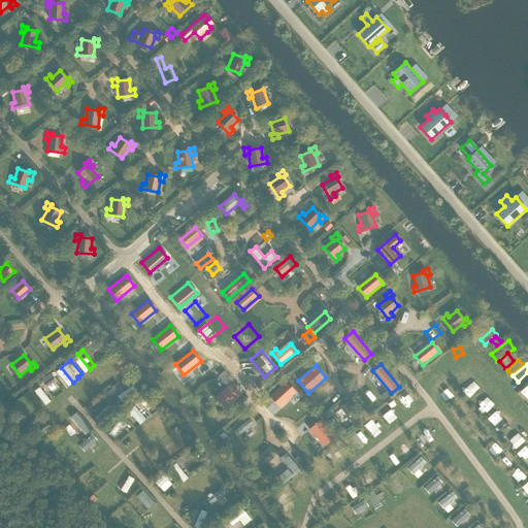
[(56,388),(61,384),(57,378),(61,374),(57,369),(47,375),(56,388)]
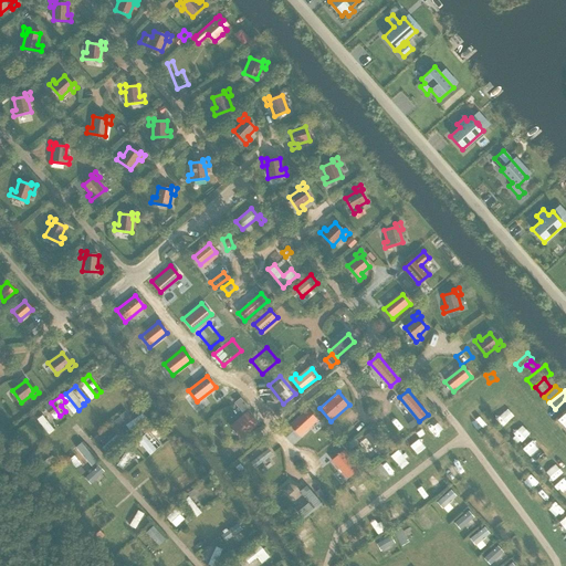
[(502,418),(506,413),(499,405),(494,409),(502,418)]
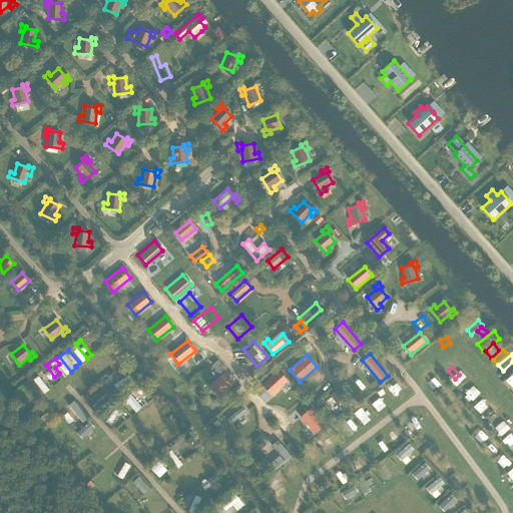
[(279,370),(262,385),(272,395),(288,381),(279,370)]
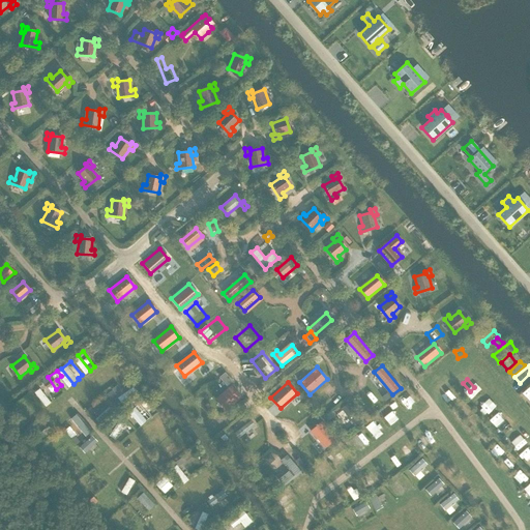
[(125,403),(136,386),(129,383),(120,399),(125,403)]
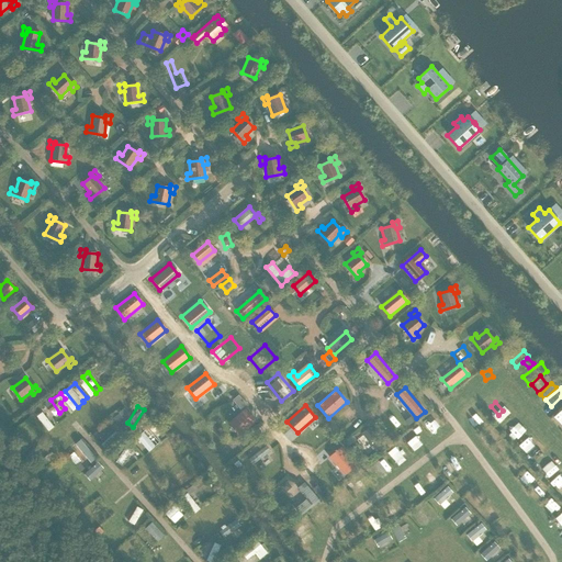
[(42,411),(53,427),(59,423),(47,407),(42,411)]
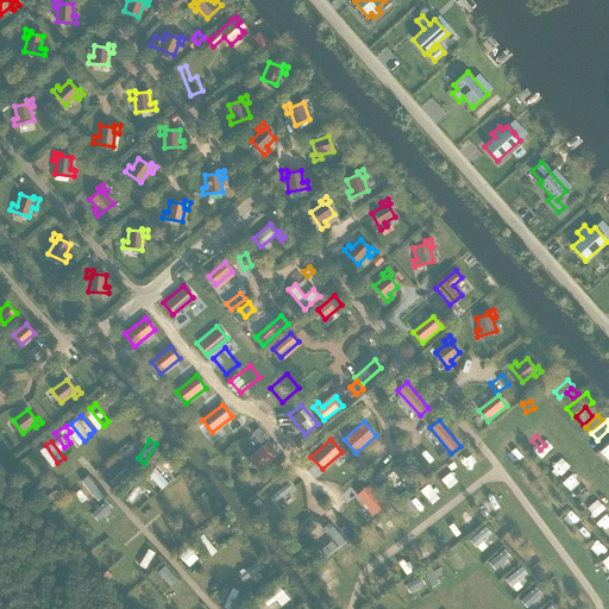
[(526,443),(510,453),(519,464),(533,452),(526,443)]
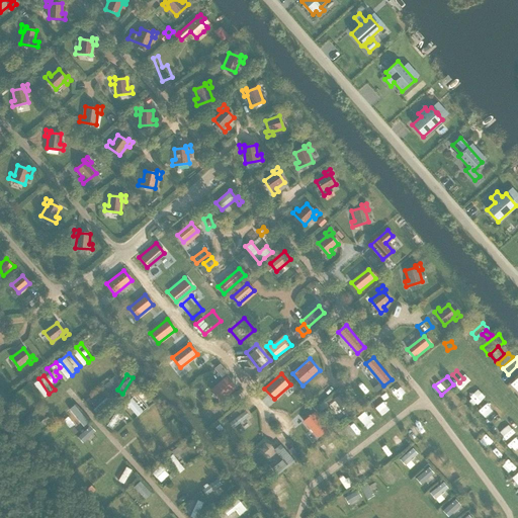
[(235,389),(226,377),(222,380),(225,383),(212,394),(220,401),(235,389)]
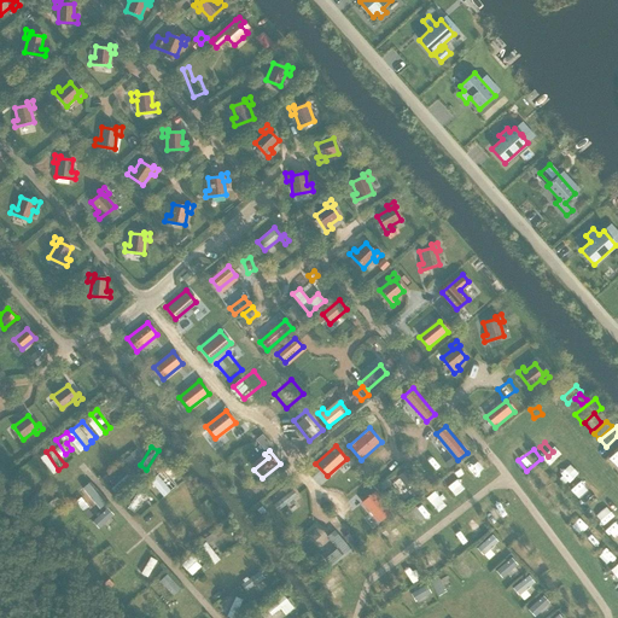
[(479,450),(471,459),(481,468),(489,461),(479,450)]
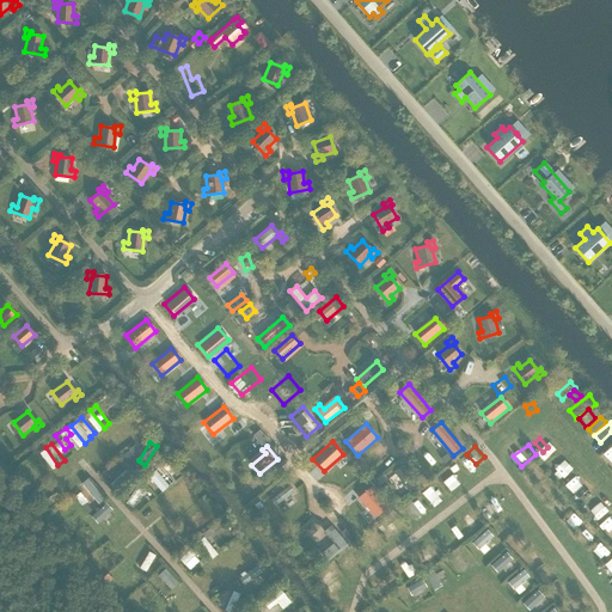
[(561,465),(571,458),(564,448),(554,456),(561,465)]
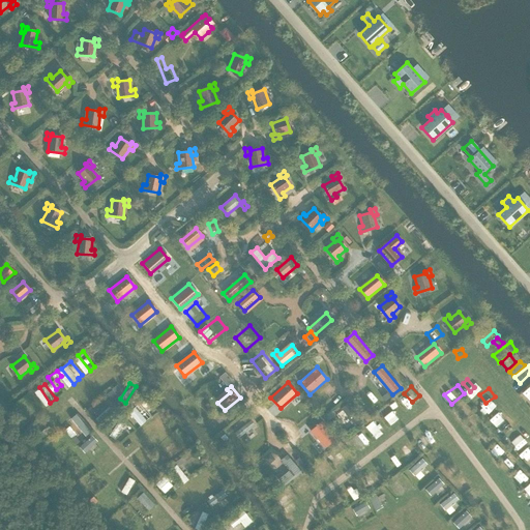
[(467,399),(460,406),(466,413),(473,406),(467,399)]
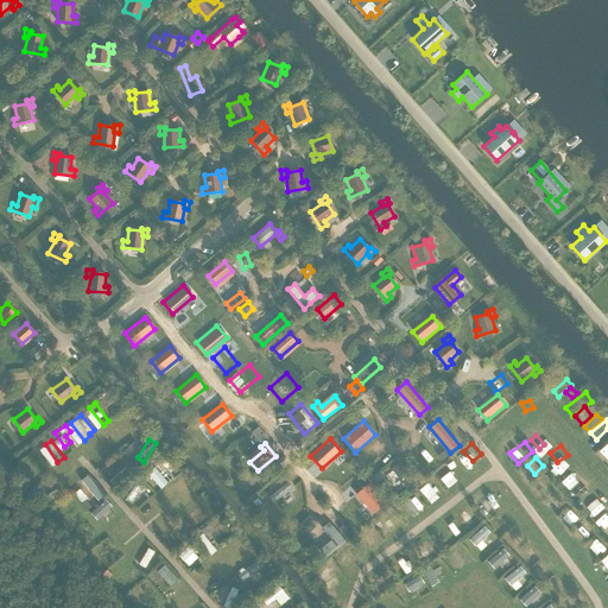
[(152,469),(165,485),(178,474),(165,458),(152,469)]
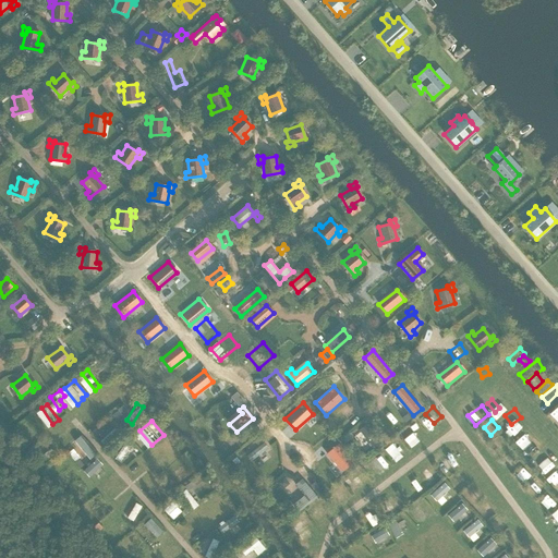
[(415,438),(423,432),(416,423),(408,429),(415,438)]
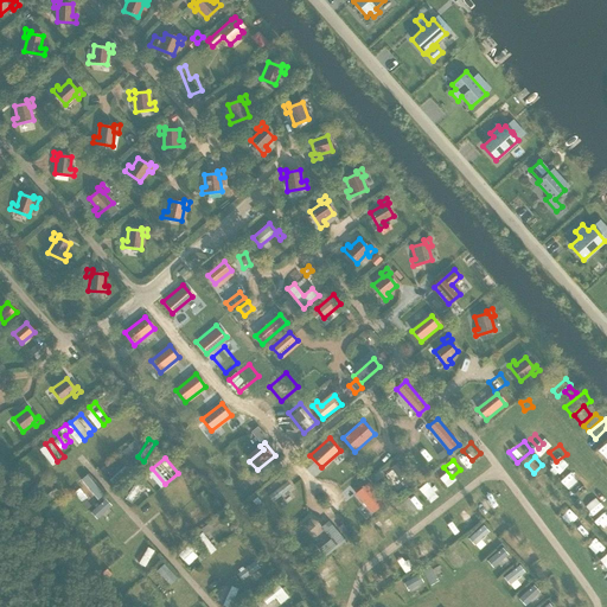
[(120,480),(135,467),(131,461),(115,474),(120,480)]
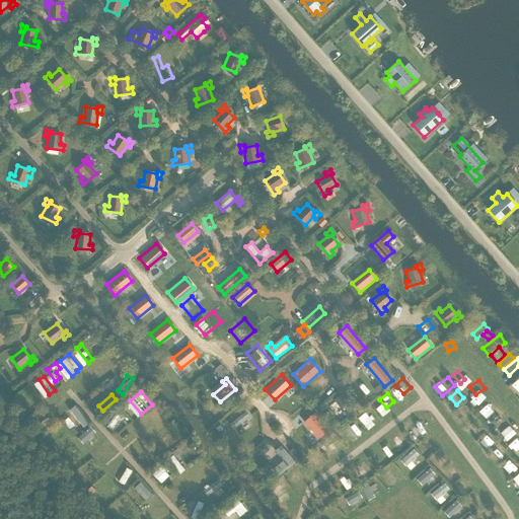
[(339,396),(328,405),(340,420),(350,411),(339,396)]
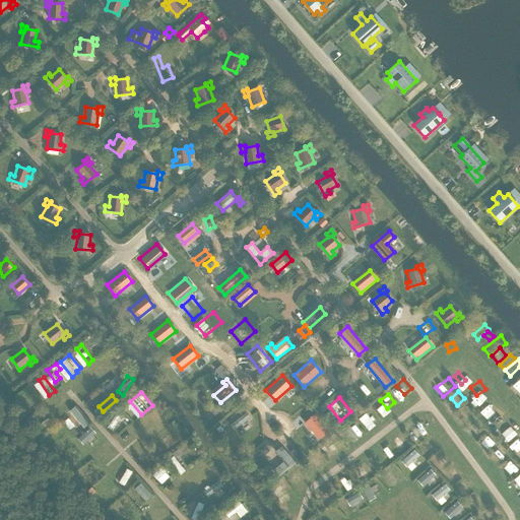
[(33,411),(42,405),(39,400),(29,406),(33,411)]
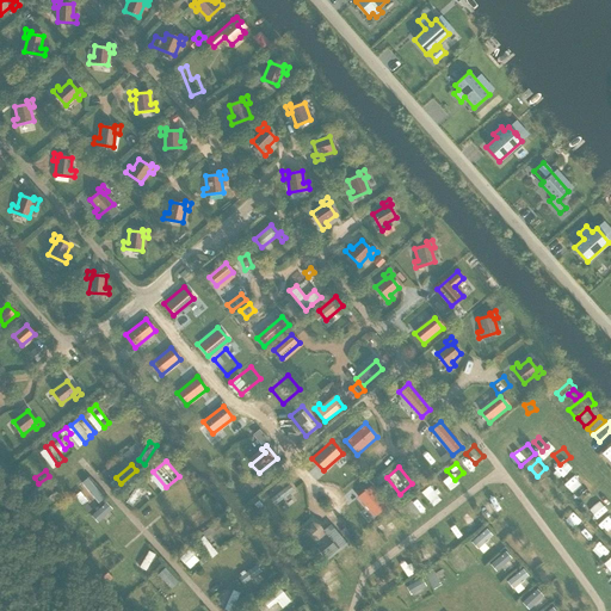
[(442,475),(432,481),(442,495),(451,489),(442,475)]
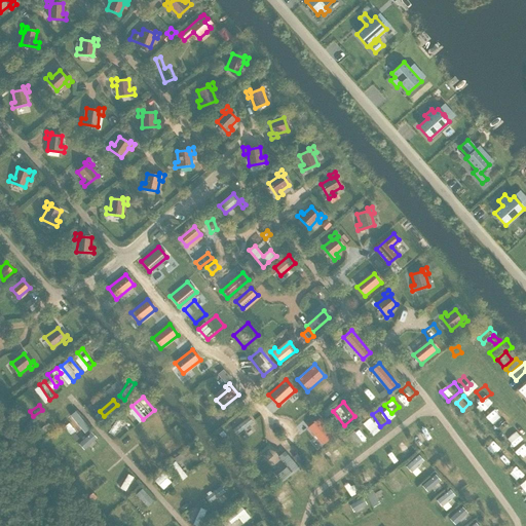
[(502,410),(494,417),(500,423),(509,416),(502,410)]
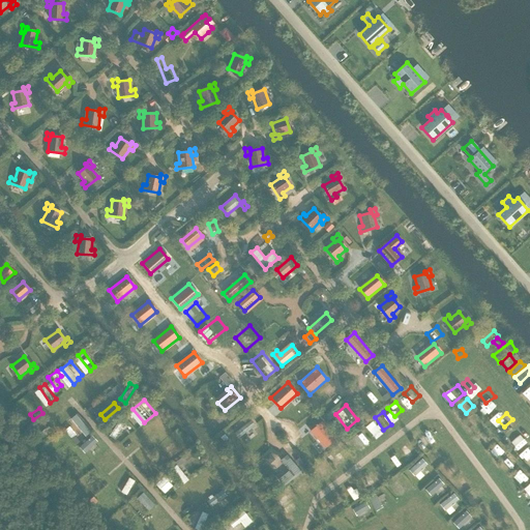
[(122,416),(115,433),(121,436),(129,419),(122,416)]
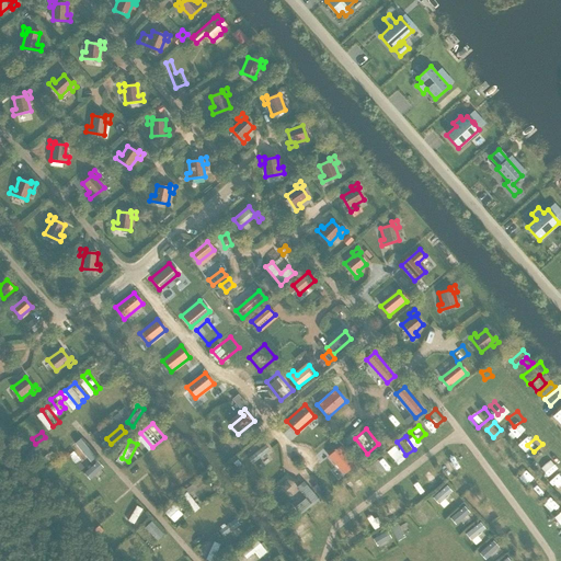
[(265,446),(248,459),(252,465),(270,450),(265,446)]
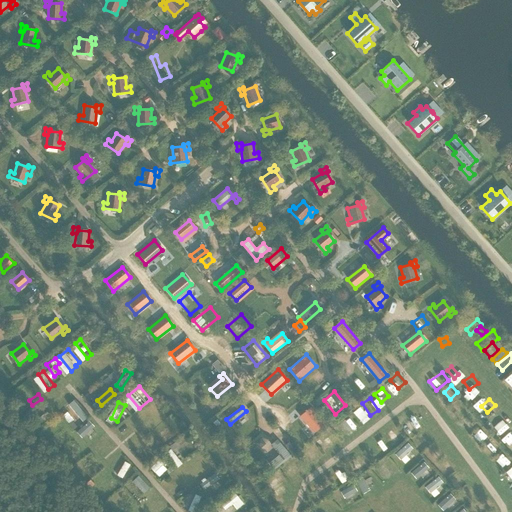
[(299,416),(314,433),(325,424),(310,407),(299,416)]
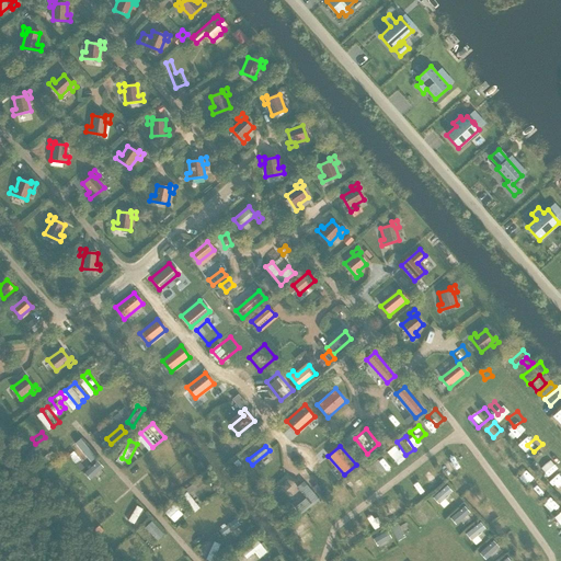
[(548,467),(559,455),(549,446),(538,458),(548,467)]
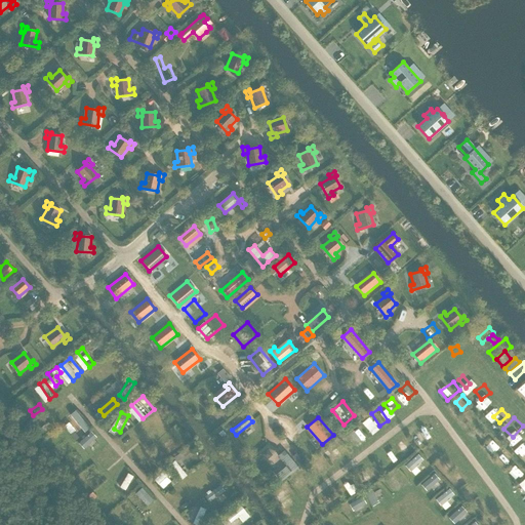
[(53,418),(41,427),(45,432),(56,422),(53,418)]
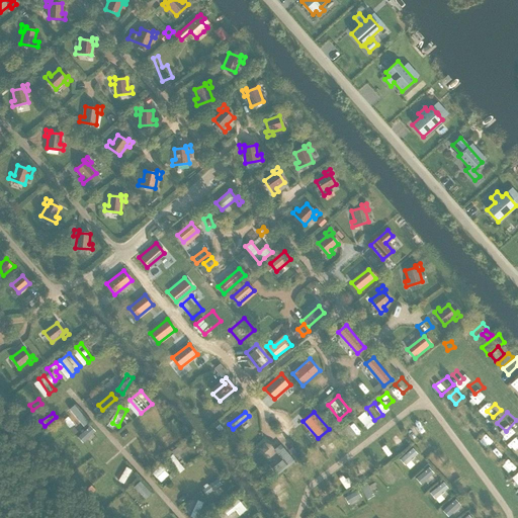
[(482,416),(472,421),(476,427),(485,422),(482,416)]
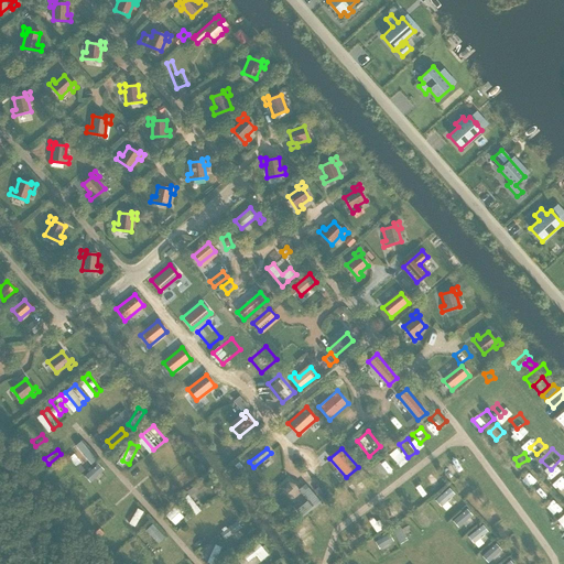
[(380,478),(390,472),(381,461),(371,467),(380,478)]
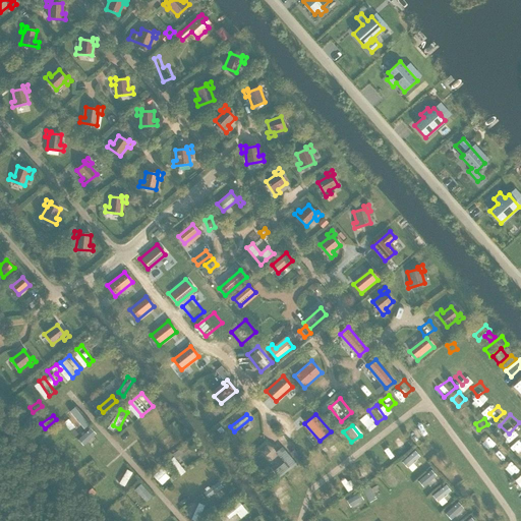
[(166,441),(169,447),(185,438),(181,432),(166,441)]
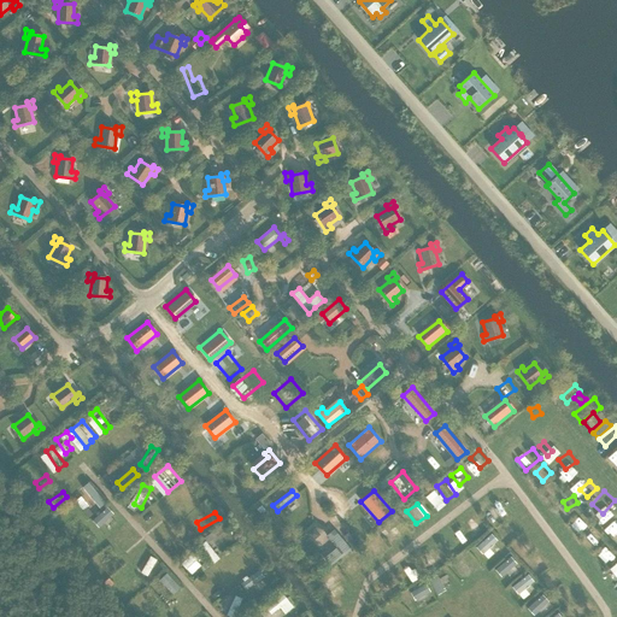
[(403,534),(415,524),(405,513),(393,523),(403,534)]
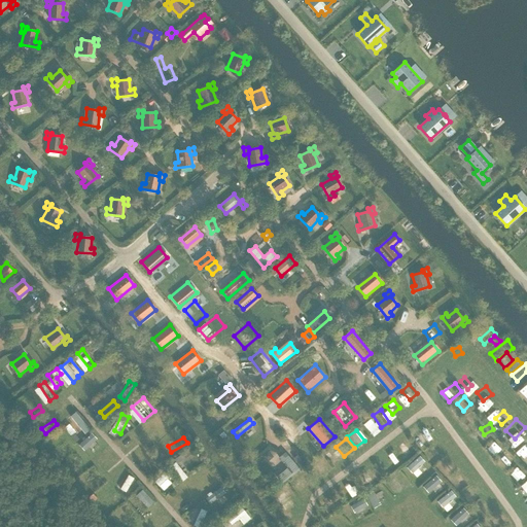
[(299,469),(304,464),(289,448),(284,453),(299,469)]
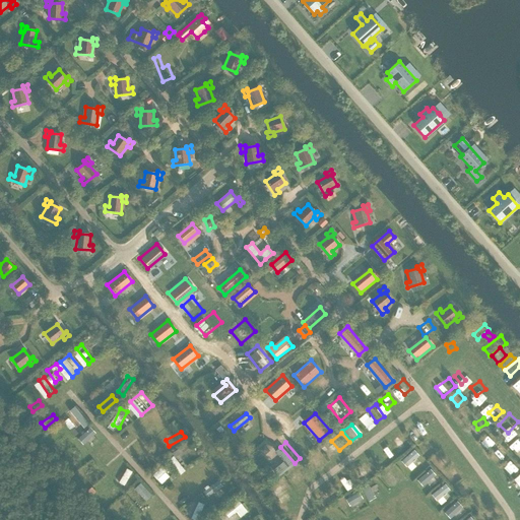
[(393,443),(382,448),(388,459),(399,454),(393,443)]
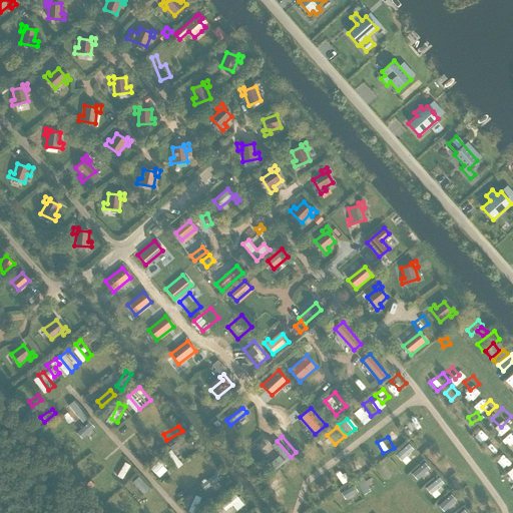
[(496,451),(504,444),(498,437),(490,444),(496,451)]
